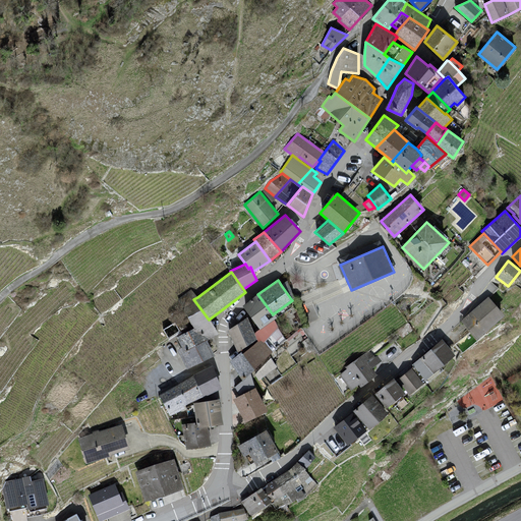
[(287,280),(281,285),(291,299),(294,297),(287,280)]
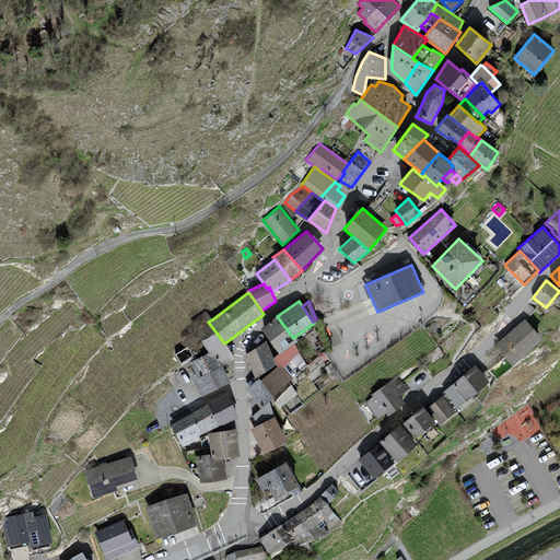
[(232,358),(224,343),(208,322),(212,319),(207,311),(194,323),(209,352),(189,361),(195,372),(190,375),(201,396),(229,382),(221,364),(232,358)]
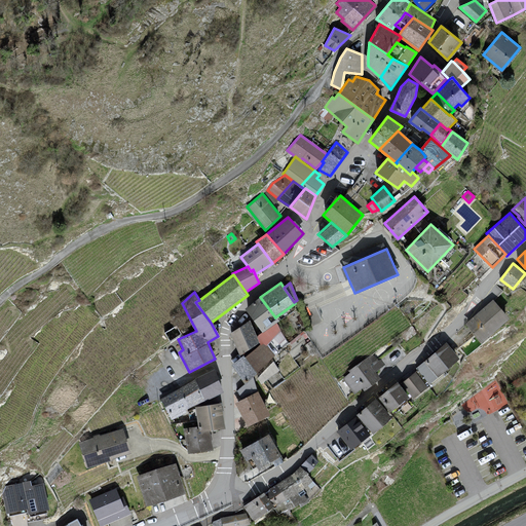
[(275,317),(260,297),(246,308),(262,332),(276,323),(279,321),(276,316),(275,317)]
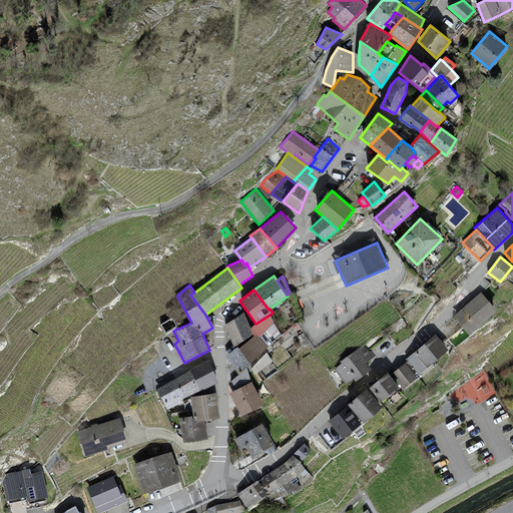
[(454,315),(470,334),(497,311),(482,293),(481,292),(454,315)]
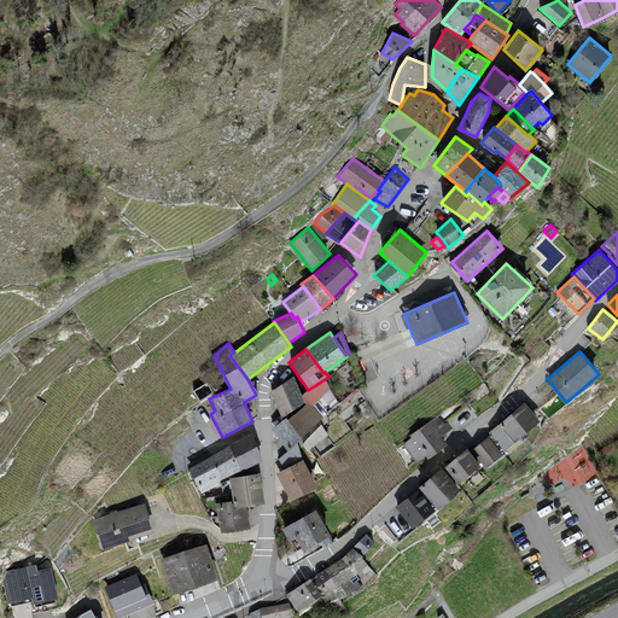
[(302,395),(293,375),(270,391),(281,418),(305,402),(302,395)]
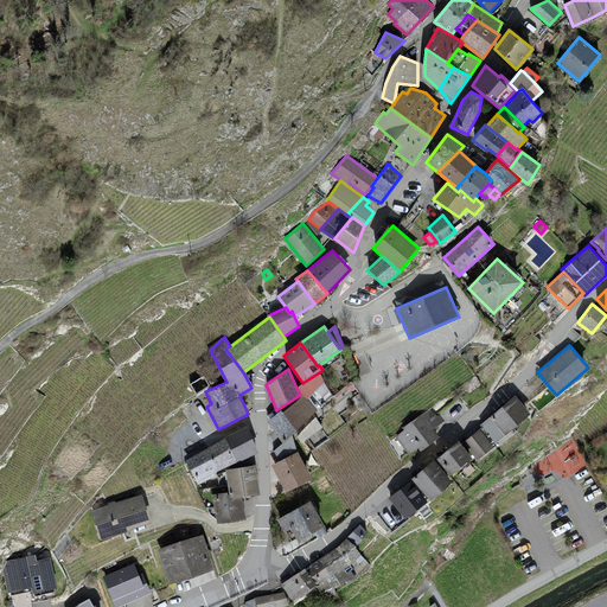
[(324,379),(319,372),(302,383),(296,388),(300,395),(301,396),(301,398),(304,396),(308,398),(324,379)]
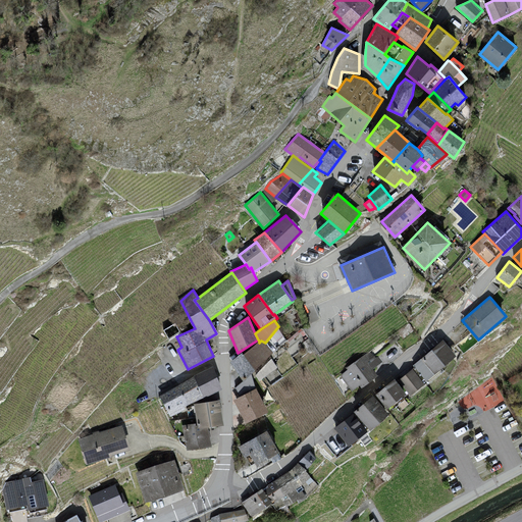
[(174,322),(162,330),(168,340),(180,331),(174,322)]
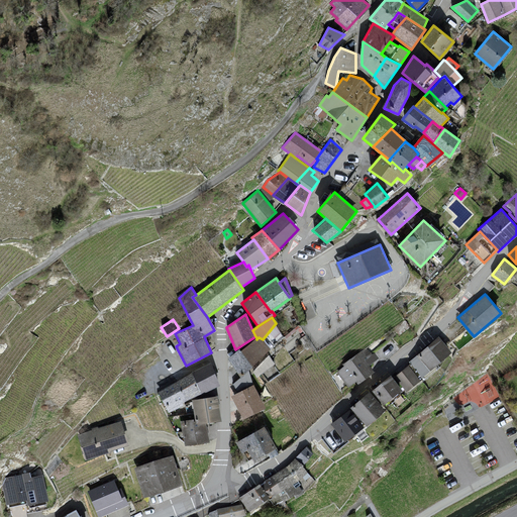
[(409,362),(422,377),(451,351),(438,336),(409,362)]
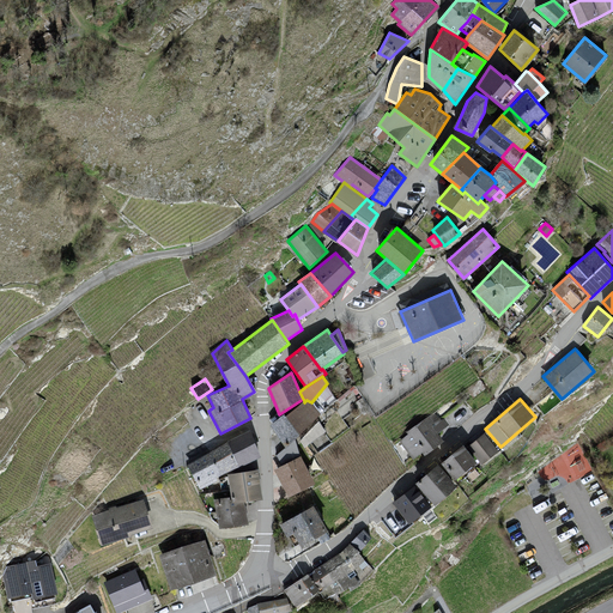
[(304,400),(286,416),(299,434),(321,414),(311,402),(307,400),(304,402),(304,400)]
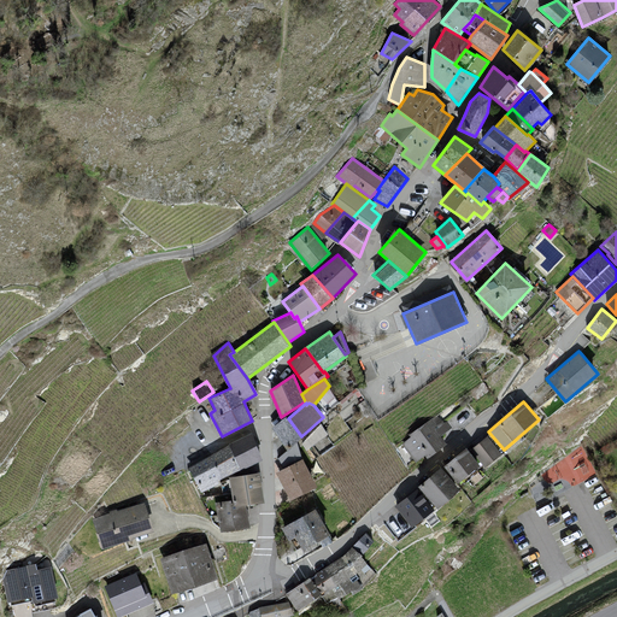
[(401,444),(416,460),(424,454),(427,458),(447,444),(441,435),(452,427),(447,421),(444,423),(438,415),(410,435),(411,436),(401,444)]
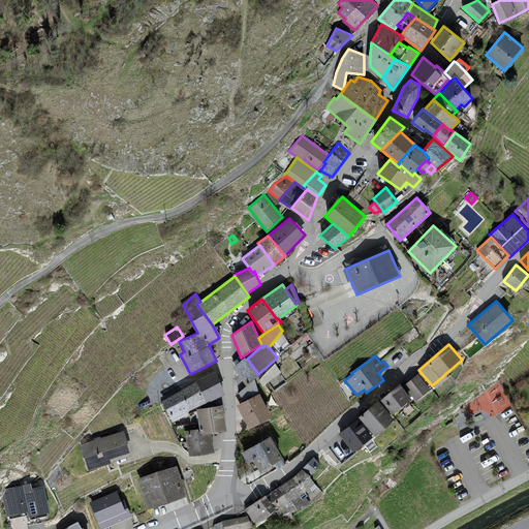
[(254,378),(258,374),(247,359),(245,356),(234,366),(247,386),(254,378)]
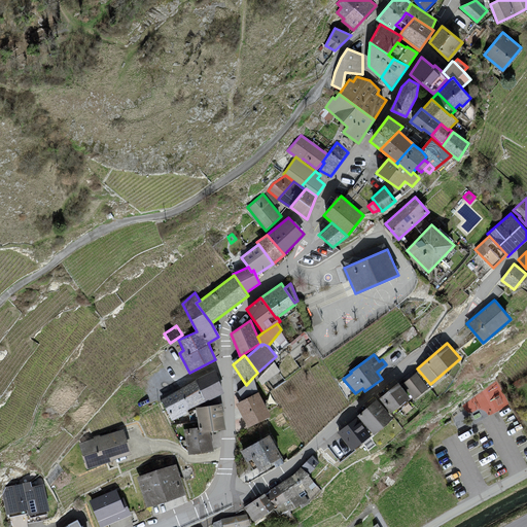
[(223,392),(215,370),(194,381),(161,399),(170,420),(223,392)]
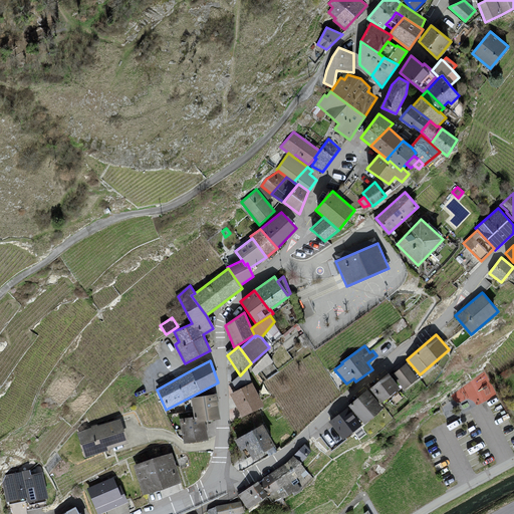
[(393,373),(405,389),(418,377),(407,363),(393,373)]
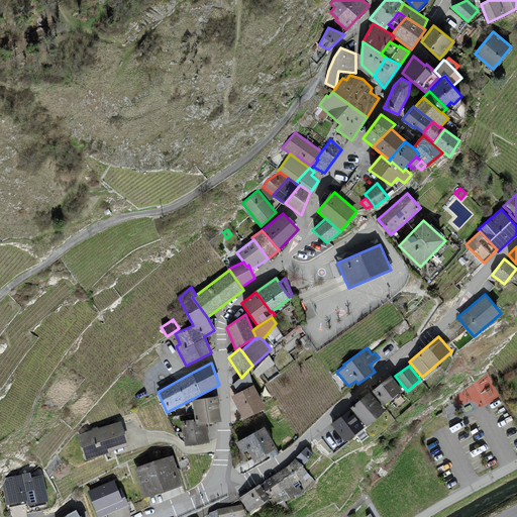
[(253,384),(248,370),(241,378),(232,384),(237,392),(253,384)]
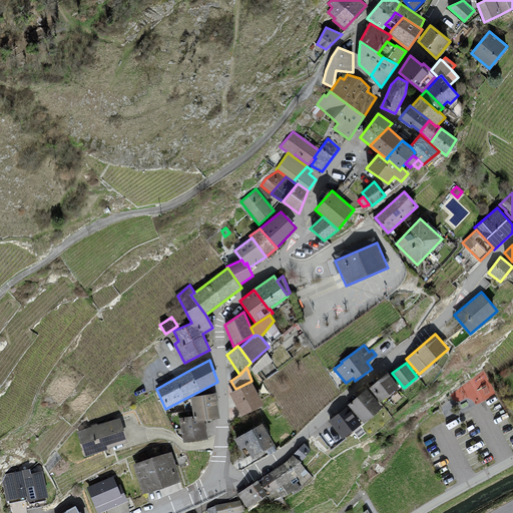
[(453,386),(460,401),(474,394),(477,399),(496,390),(487,371),(453,386)]
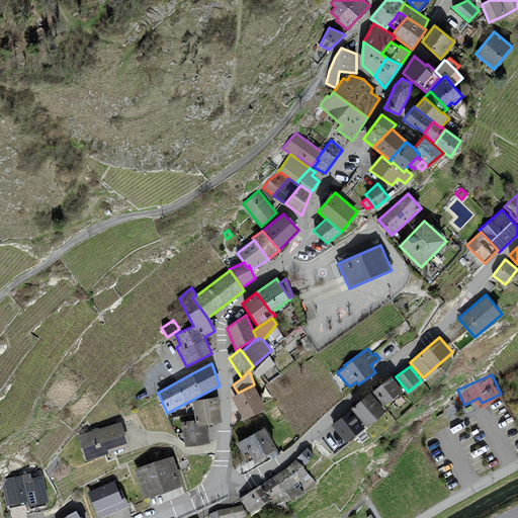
[(372,392),(383,405),(402,390),(391,376),(372,392)]
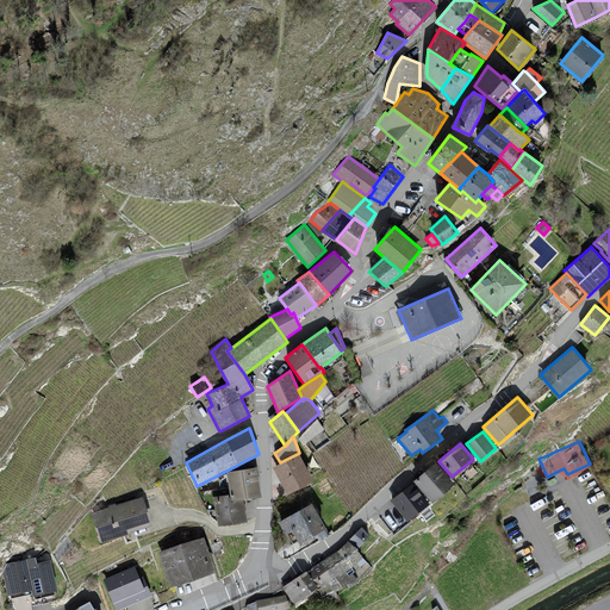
[(280,462),(273,467),(287,495),(312,481),(299,453),(280,462)]
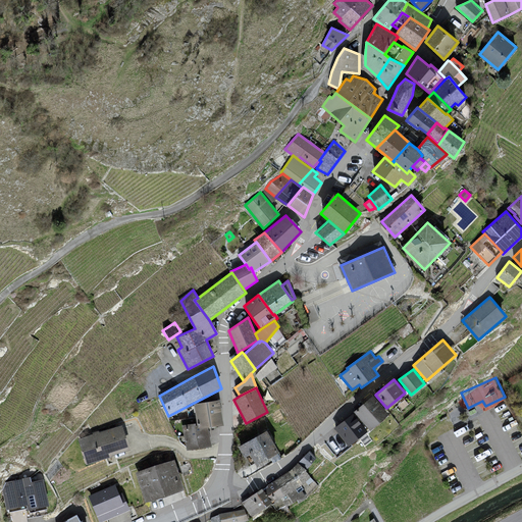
[(354,411),(370,430),(388,414),(372,395),(354,411)]
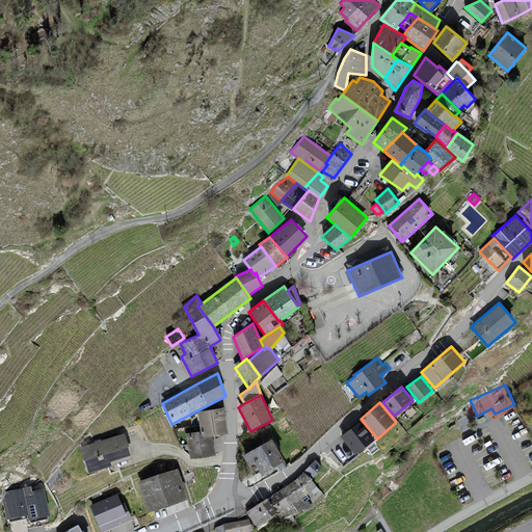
[(227,432),(223,407),(197,411),(201,430),(201,433),(211,431),(212,435),(227,432)]
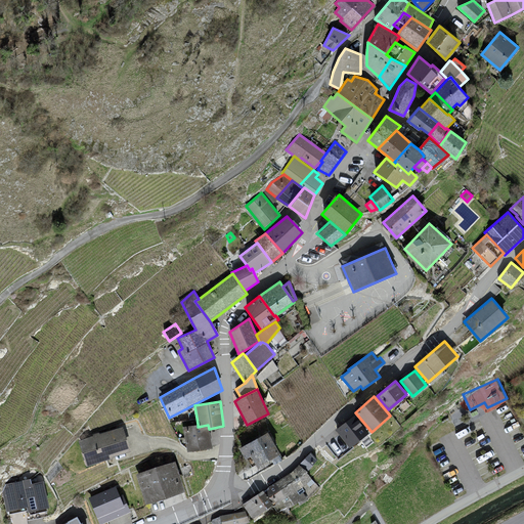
[(336,429),(350,447),(369,433),(355,415),(336,429)]
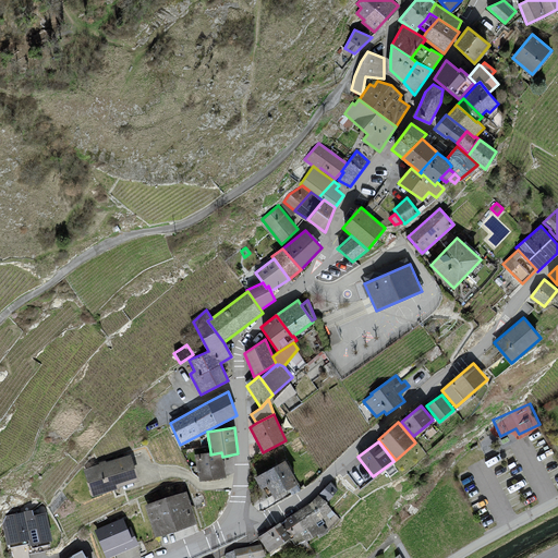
[(222,457),(221,452),(210,455),(210,451),(195,455),(199,481),(227,476),(222,457)]
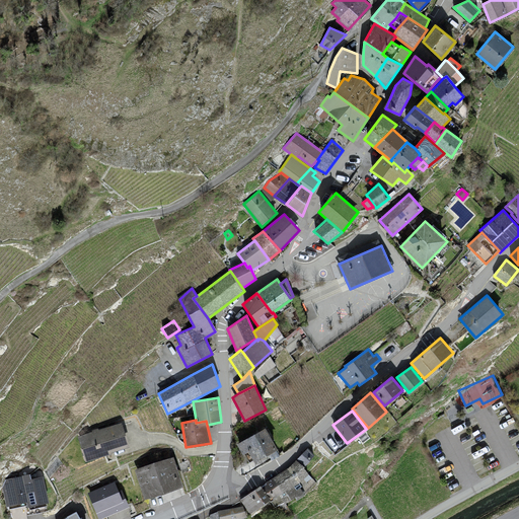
[(80,437),(87,460),(128,446),(122,425),(80,437)]
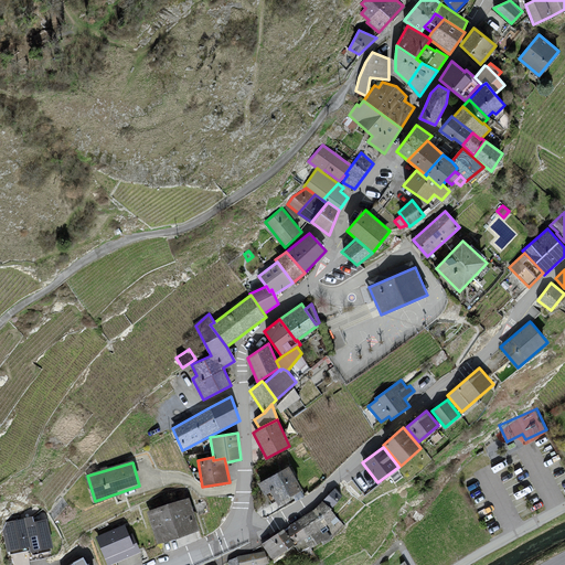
[(288,468),(260,483),(266,492),(272,489),(279,501),(300,490),(288,468)]
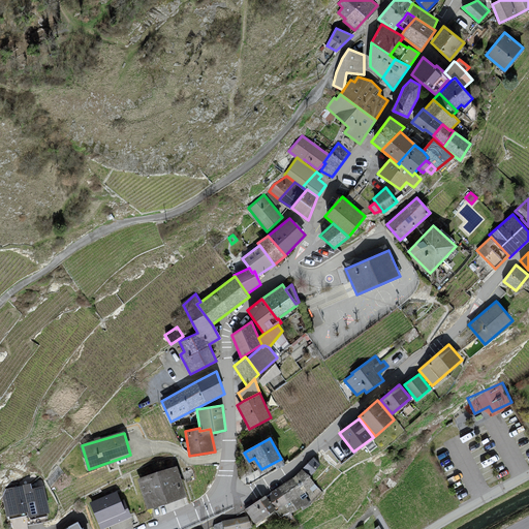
[(303,468),(311,475),(321,464),(313,457),(303,468)]
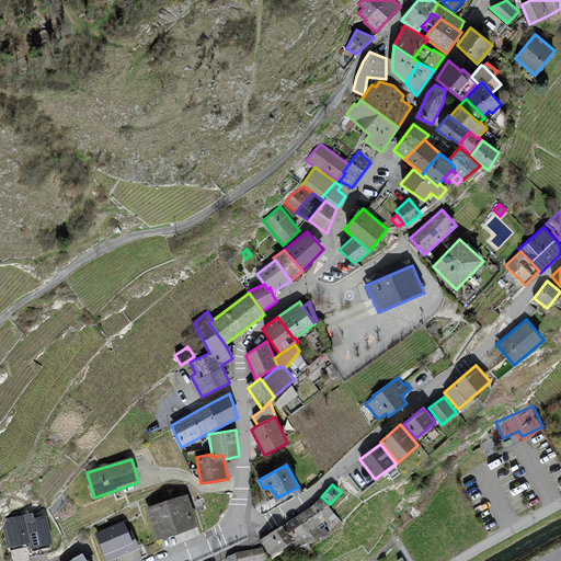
[(187,495),(146,507),(156,539),(197,526),(187,495)]
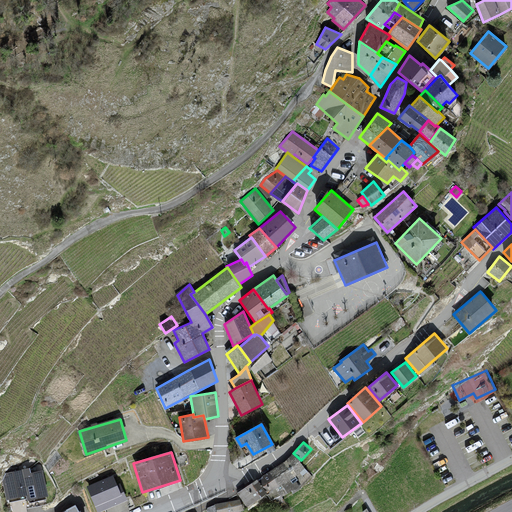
[(284,462),(258,479),(270,499),(290,490),(292,492),(301,487),(312,475),(292,454),(284,462)]
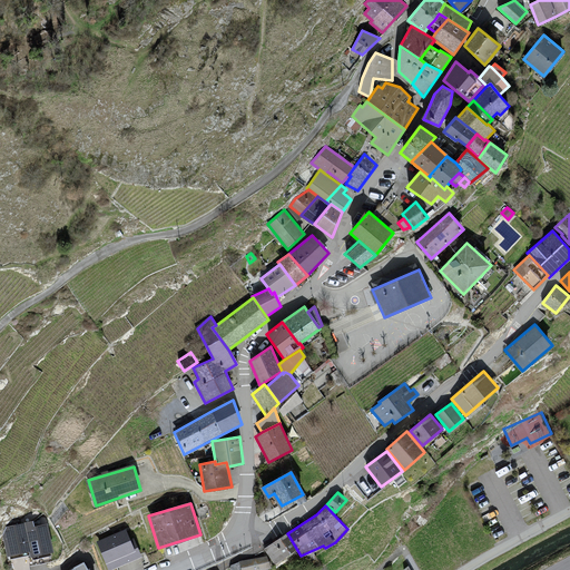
[(32,522),(7,528),(3,536),(9,558),(31,553),(32,559),(53,554),(47,526),(35,529),(32,522)]
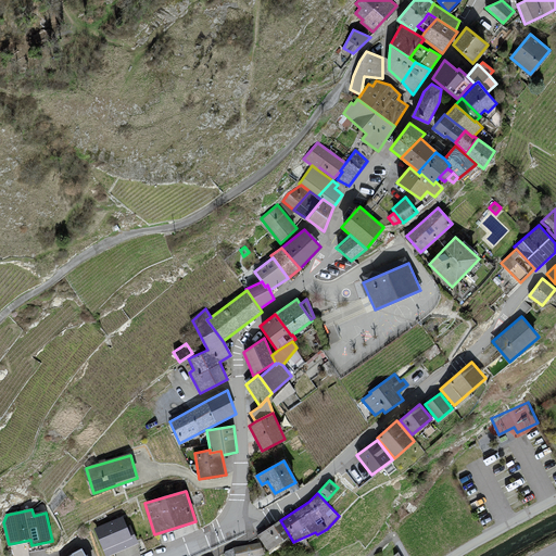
[(123,518),(96,529),(105,554),(136,542),(128,522),(126,523),(123,518)]
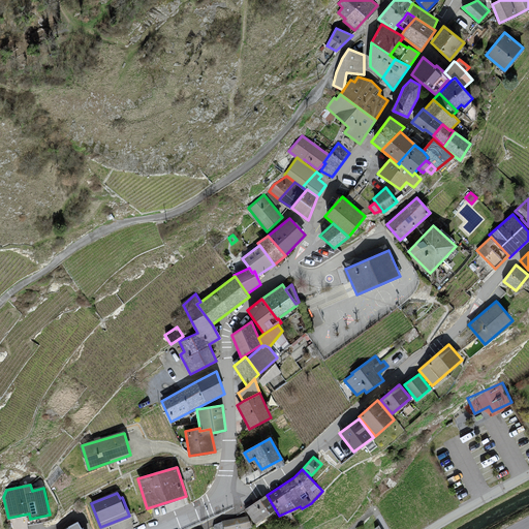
[(247,509),(256,522),(275,509),(266,497),(247,509)]
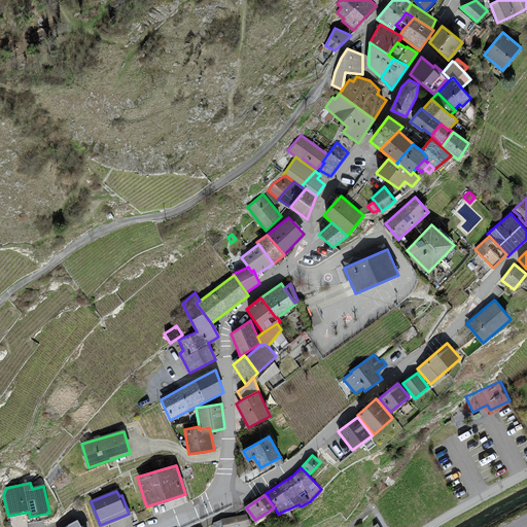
[(213,526),(237,526),(250,524),(246,515),(221,519),(214,522),(213,526)]
